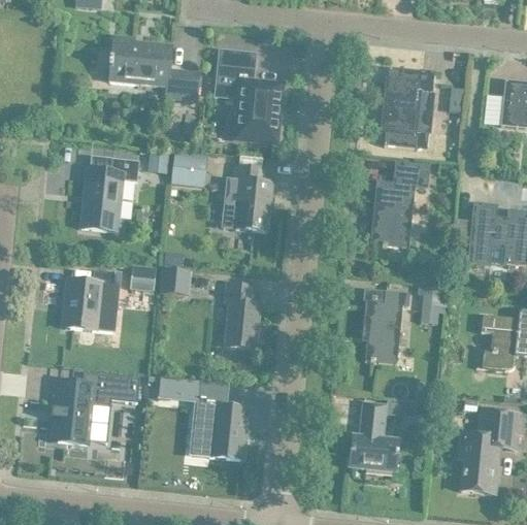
[(133,37),(111,35),(107,79),(164,86),(163,95),(196,98),(199,71),(168,68),(170,45),(133,41),(133,37)]
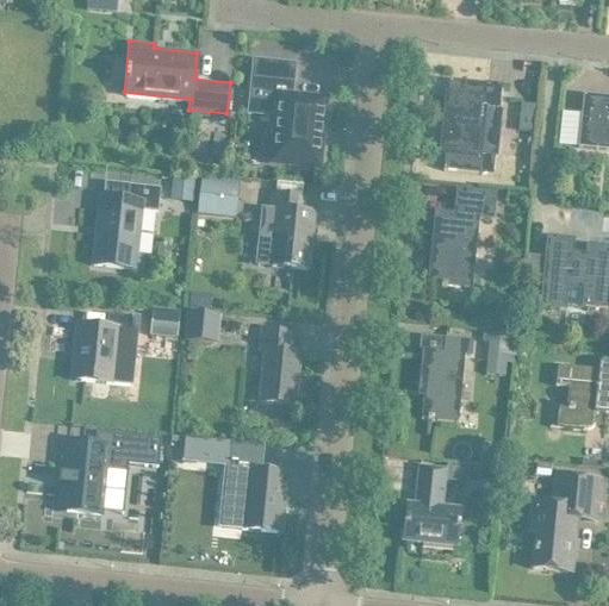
[(253,57),(249,91),(279,93),(272,157),(317,162),(324,97),(291,94),(294,61),(253,57)]
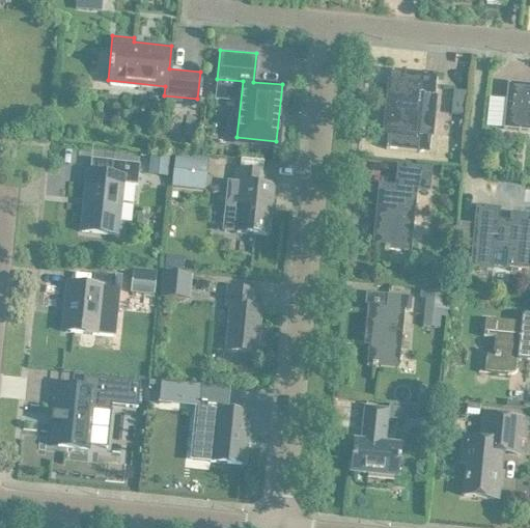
[(385,129),(387,129),(386,145),(429,148),(436,72),(392,66),(391,80),(389,80),(385,129)]
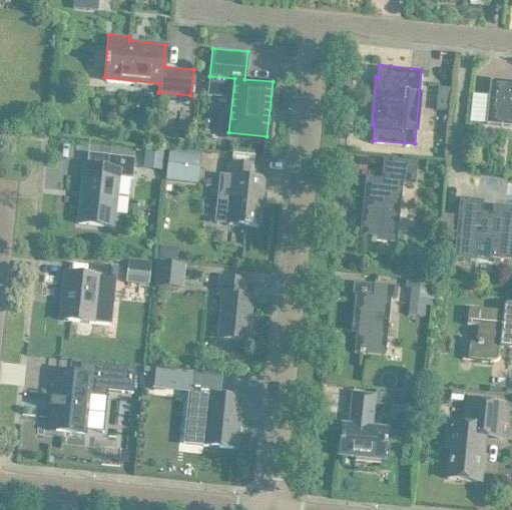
[(490,76),(485,120),(511,123),(511,83),(491,81),(491,76),(490,76)]
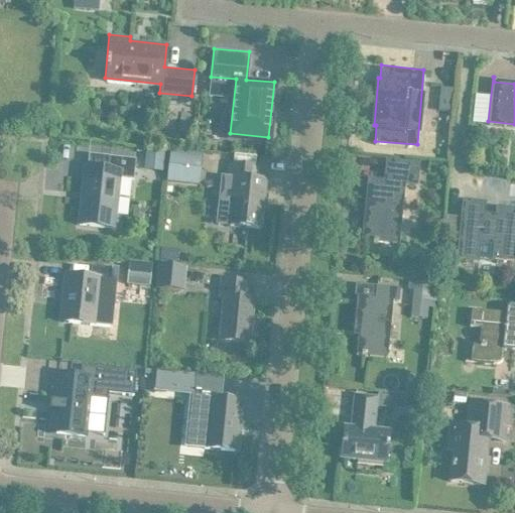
[(439,95),(452,96),(453,86),(440,85),(439,95)]
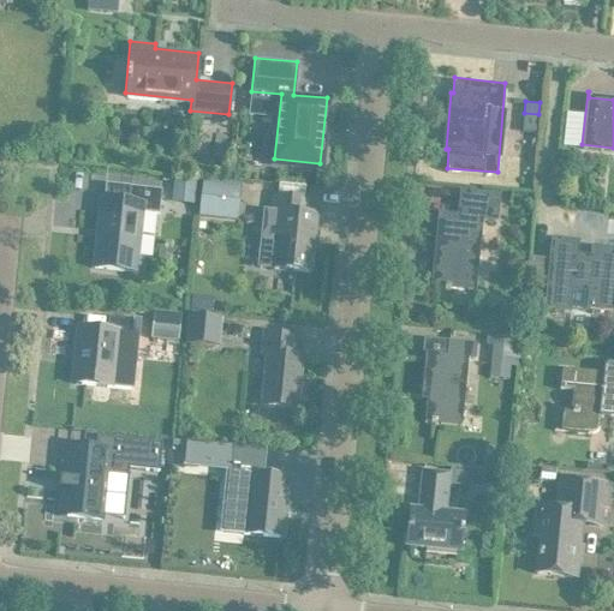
[(174,187),(195,189),(196,177),(176,174),(174,187)]
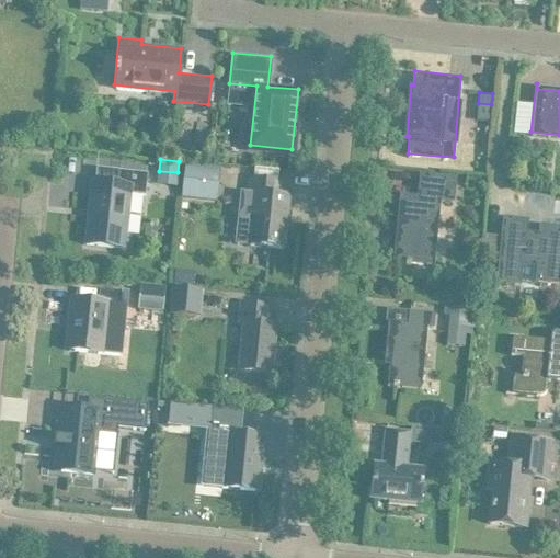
[(185,161),(184,179),(219,182),(220,166),(185,161)]
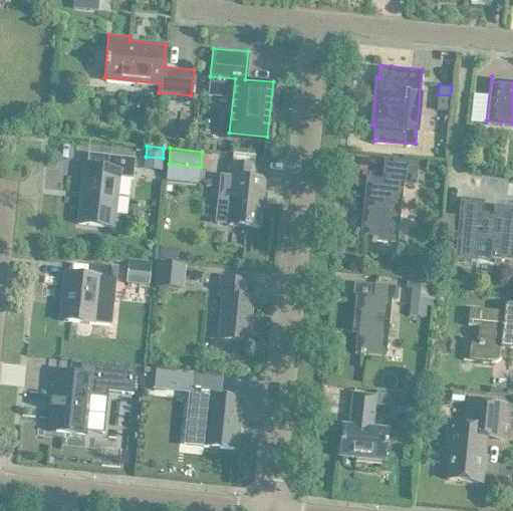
[(82,187),(84,187),(82,212),(80,212),(79,222),(117,225),(118,215),(114,215),(118,175),(134,177),(136,156),(108,154),(107,168),(84,166),(82,187)]
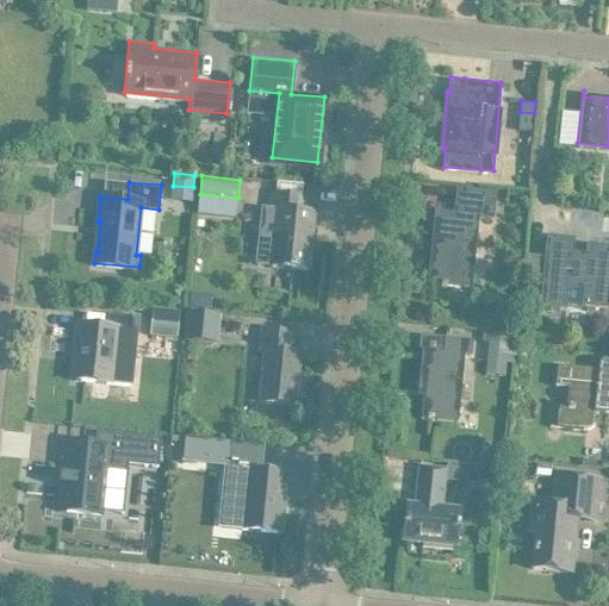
[(428,280),(471,285),(478,213),(492,216),(495,188),(458,185),(454,211),(435,208),(428,280)]
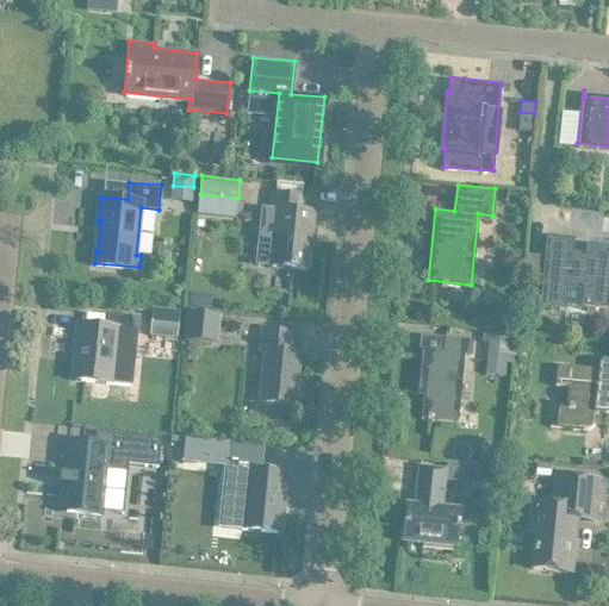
[(272,263),(308,267),(314,210),(303,208),(304,194),(271,191),(269,206),(278,207),(272,263)]
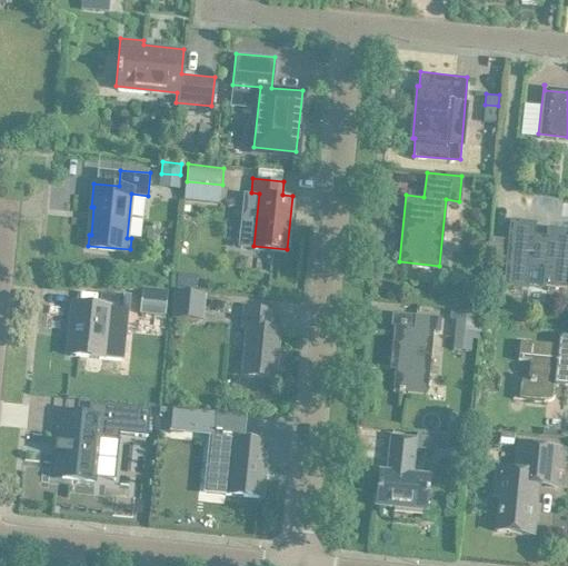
[(531,220),(510,218),(504,283),(527,285),(529,261),(547,262),(545,281),(566,284),(567,267),(567,227),(548,226),(547,236),(529,235),(531,220)]
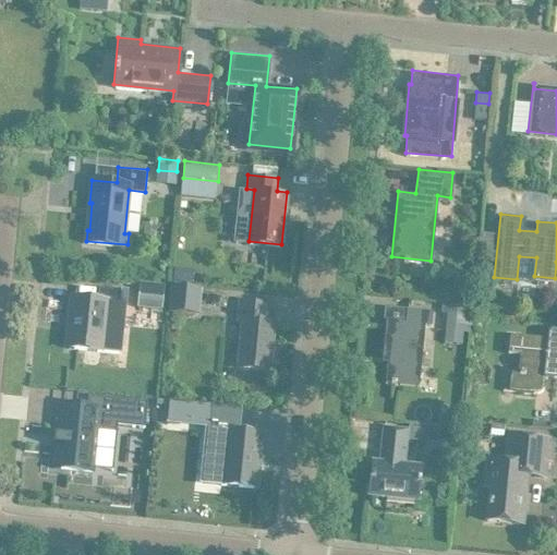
[(192,280),(193,268),(174,265),(172,278),(192,280)]
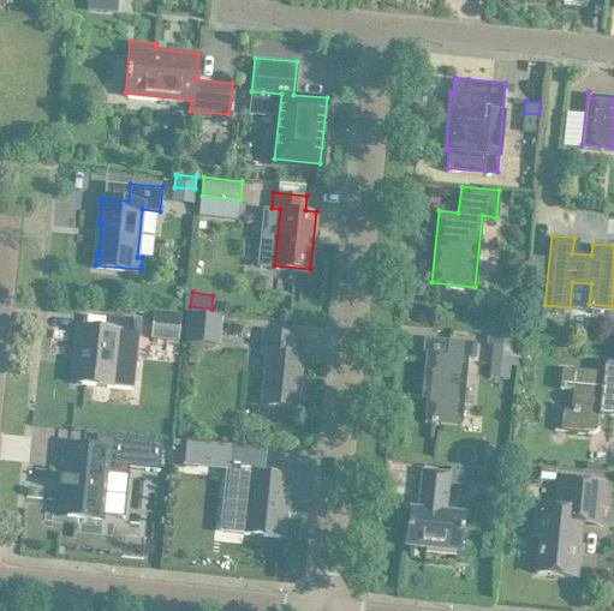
[(151,335),(178,339),(182,311),(154,309),(151,335)]
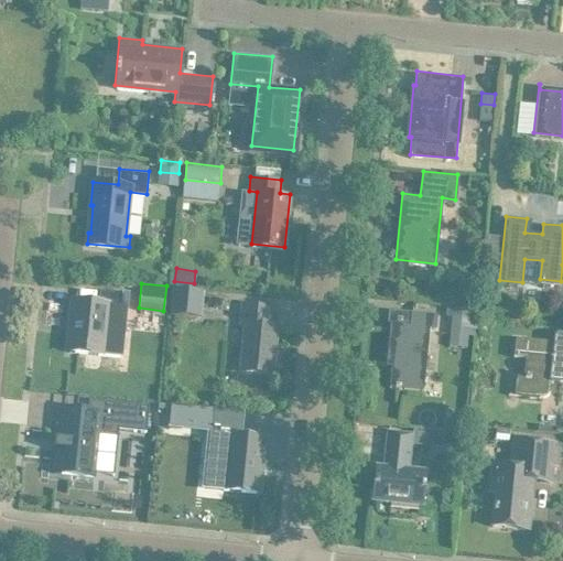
[(203,289),(171,286),(169,311),(199,314),(203,289)]
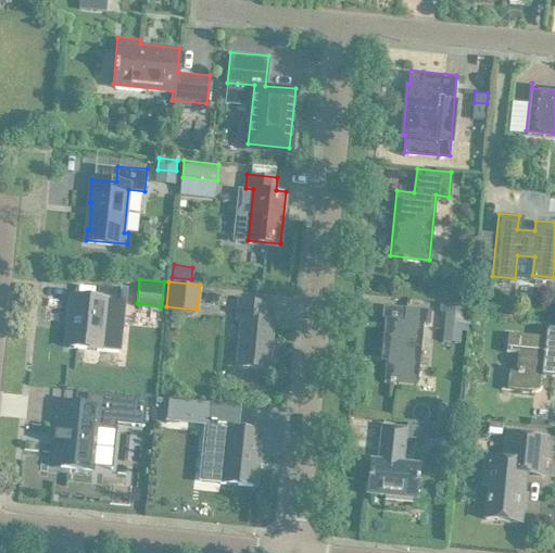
[(97,297),(71,294),(65,344),(84,346),(83,356),(85,360),(95,360),(98,357),(99,348),(102,348),(108,305),(122,306),(124,287),(98,284),(97,297)]
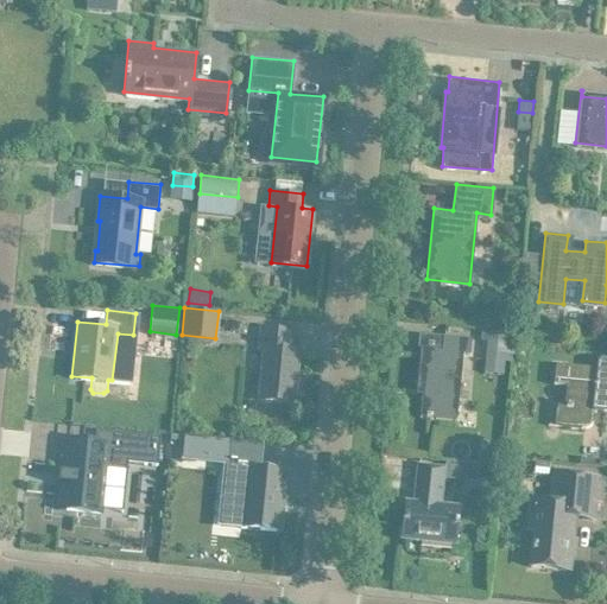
[(229,324),(227,348),(251,350),(248,374),(241,374),(239,393),(246,394),(244,417),(285,420),(291,351),(274,350),(277,329),(229,324)]
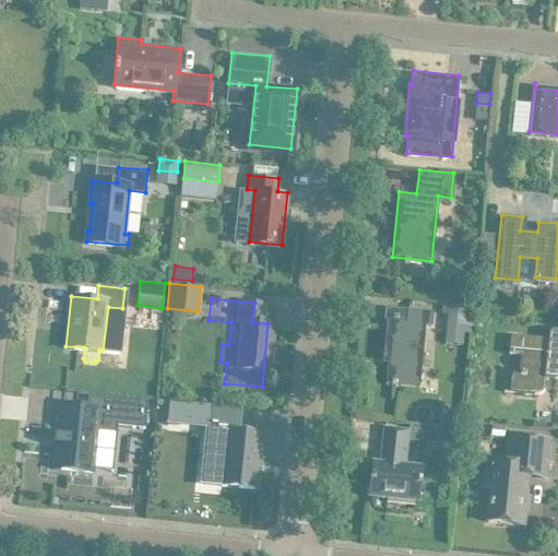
[(387,318),(383,351),(389,351),(388,362),(386,381),(419,385),(424,341),(430,341),(432,323),(434,310),(407,308),(388,306),(387,318)]
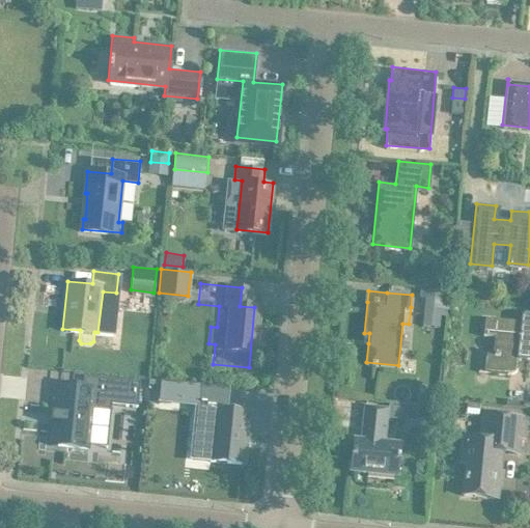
[(426,295),(424,312),(442,314),(449,315),(450,298),(426,295)]
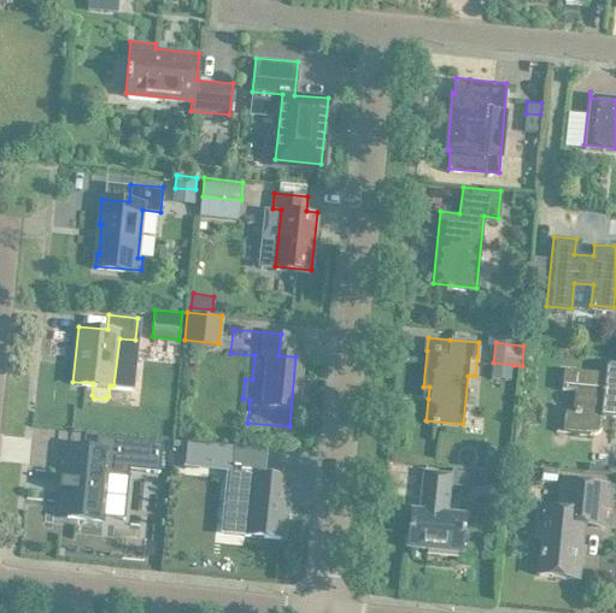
[(594,432),(596,432),(597,432),(599,431),(599,430),(600,429),(602,429),(602,428),(602,425),(603,414),(615,416),(615,361),(611,361),(610,361),(609,363),(608,364),(606,365),(605,372),(564,369),(562,388),(576,389),(574,404),(567,402),(564,430),(594,432)]
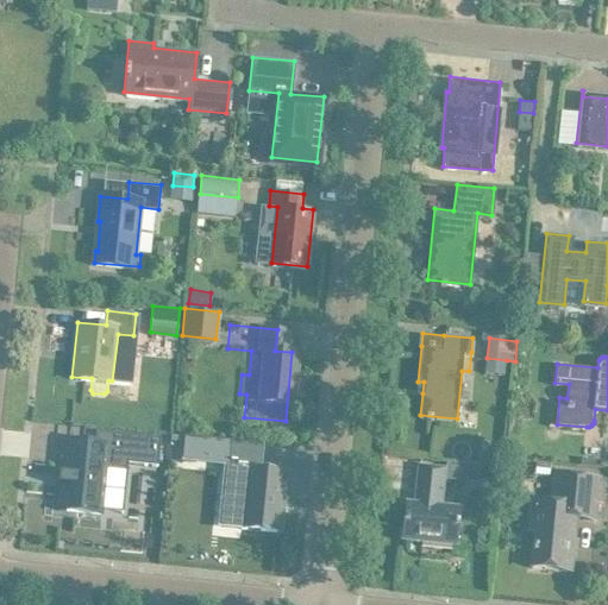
[(61,483),(58,506),(101,511),(101,508),(106,465),(127,467),(129,461),(158,464),(161,435),(98,429),(95,443),(69,440),(64,440),(62,471),(61,483)]
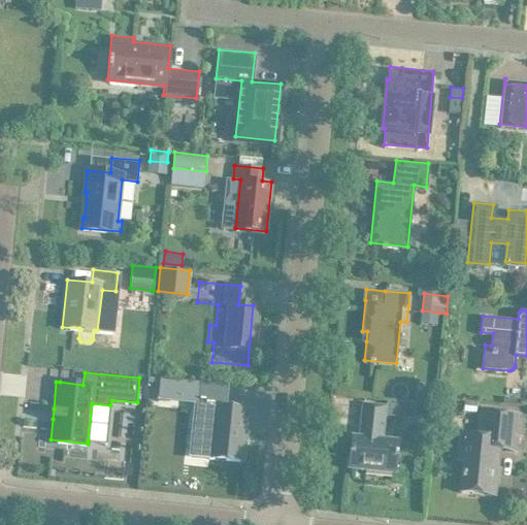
[(195,402),(189,454),(209,456),(243,459),(249,411),(225,407),(226,395),(201,393),(200,403),(195,402)]
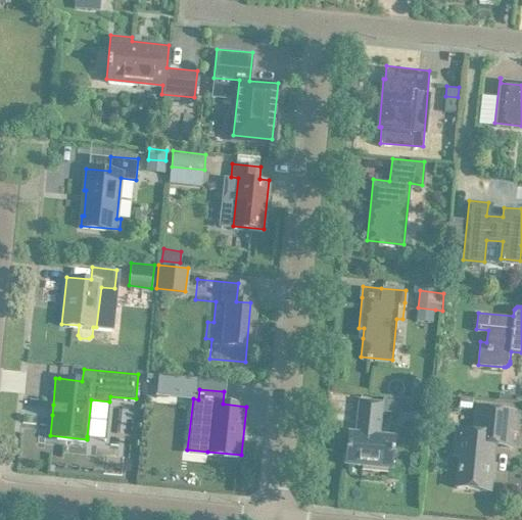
[(345,462),(393,466),(396,435),(379,433),(382,400),(360,397),(357,422),(360,422),(359,431),(348,430),(345,462)]
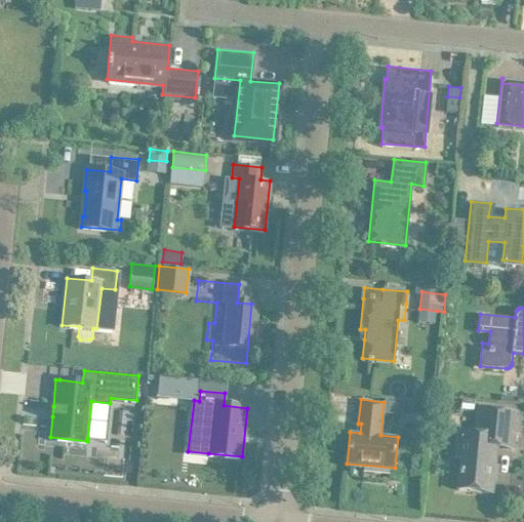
[(476,433),(457,431),(455,454),(461,455),(458,486),(492,490),(496,444),(513,446),(516,412),(478,408),(476,433)]
